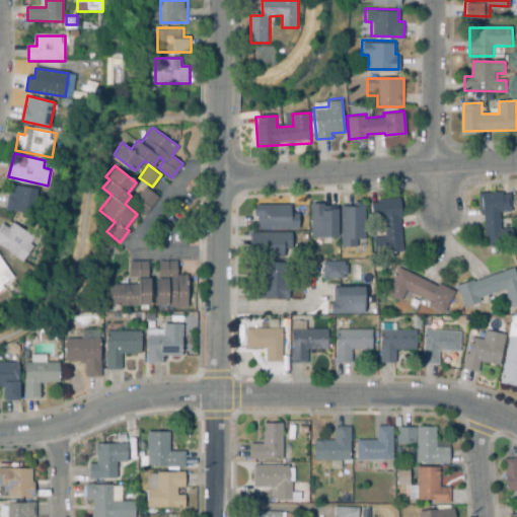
[(39,190),(11,185),(7,210),(34,215),(39,190)]
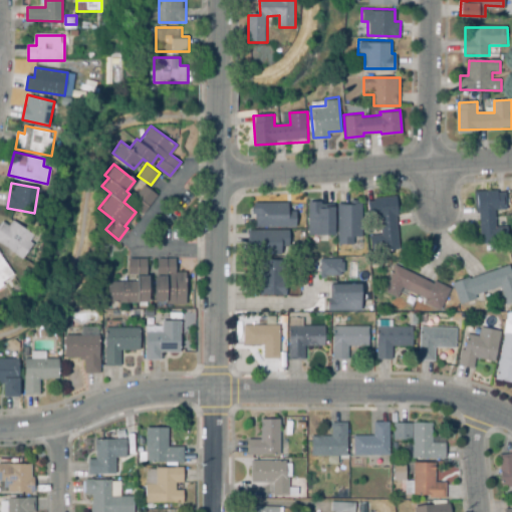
[(144,184),(131,202),(143,212),(157,193),(144,184)]
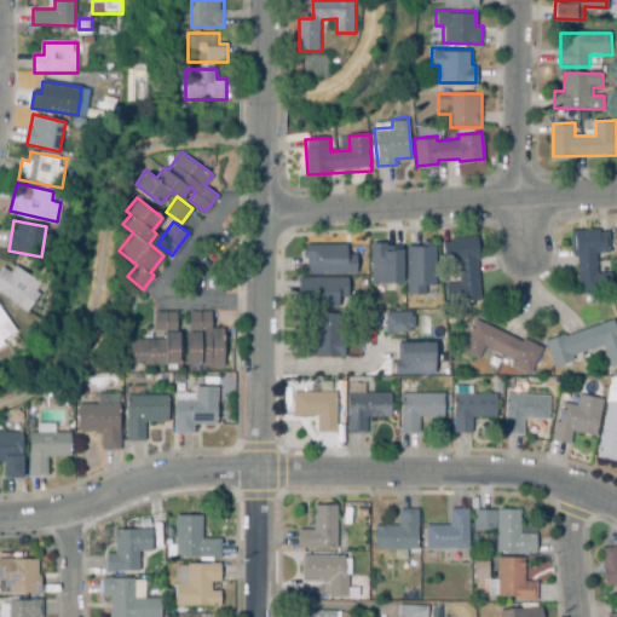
[(580,293),(615,292),(613,272),(599,272),(599,253),(611,252),(610,230),(577,231),(580,293)]
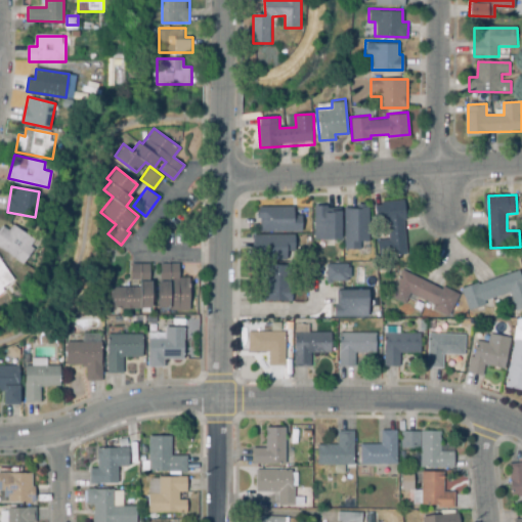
[(408,255),(406,202),(377,203),(378,225),(388,225),(389,240),(380,241),(380,256),(408,255)]
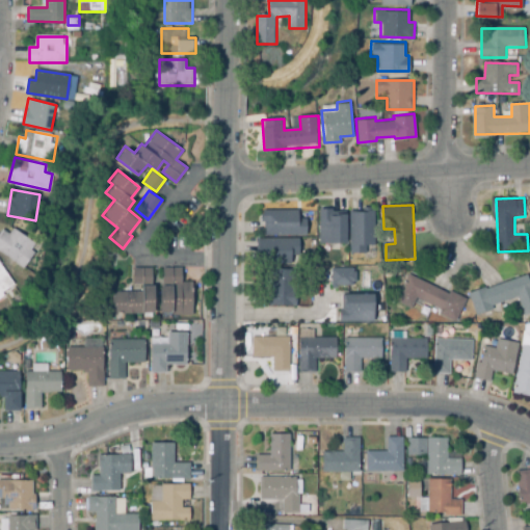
[(263,208),(263,233),(307,233),(307,216),(297,216),(297,208),(263,208)]
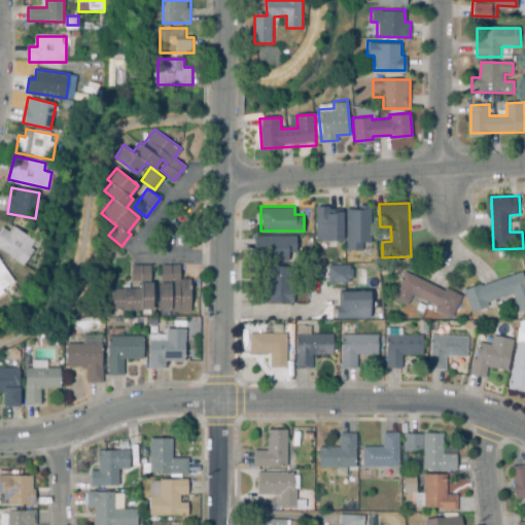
[(346,208),(317,208),(317,241),(346,241),(346,208)]
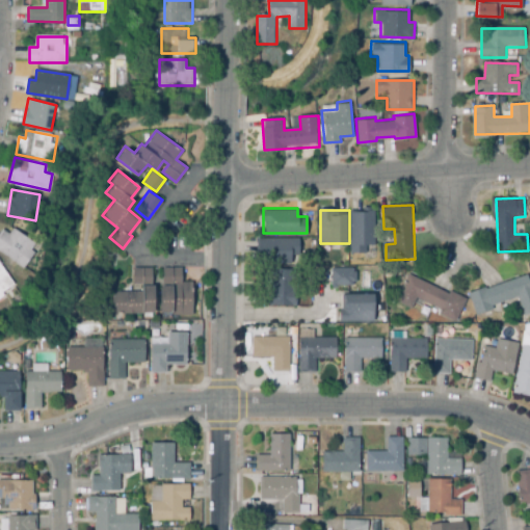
[(375,253),(375,212),(352,212),(352,253),(375,253)]
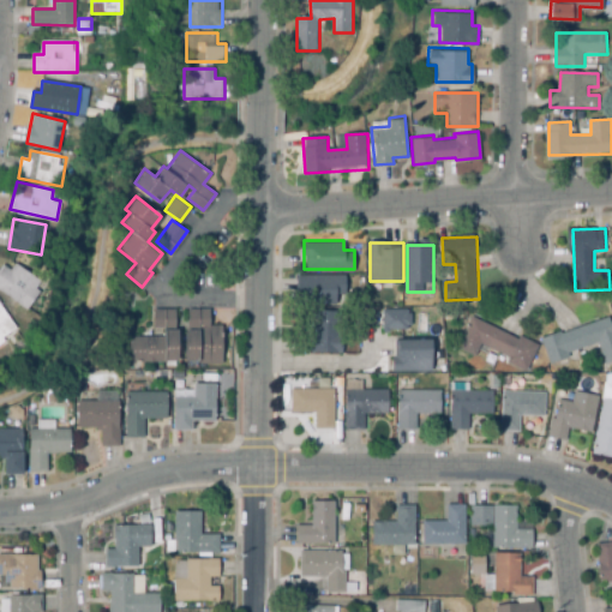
[(11,270),(5,267),(0,273),(0,289),(29,310),(46,283),(17,264),(11,270)]
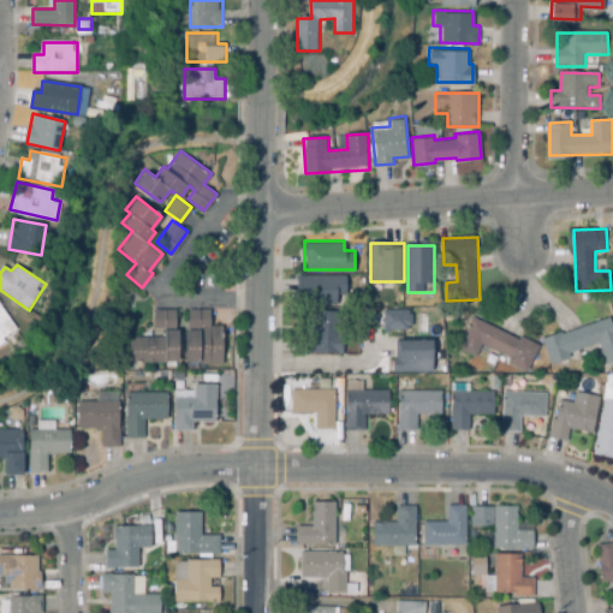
[(299,277),(299,297),(347,297),(347,277),(299,277)]
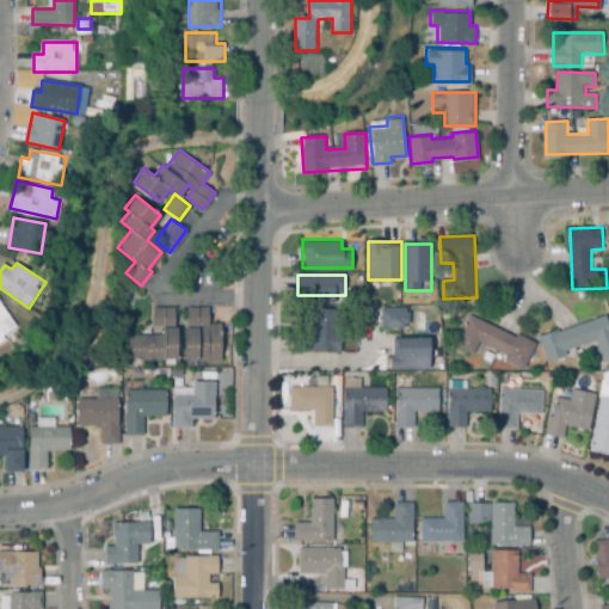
[(0,337),(16,328),(0,302),(0,337)]
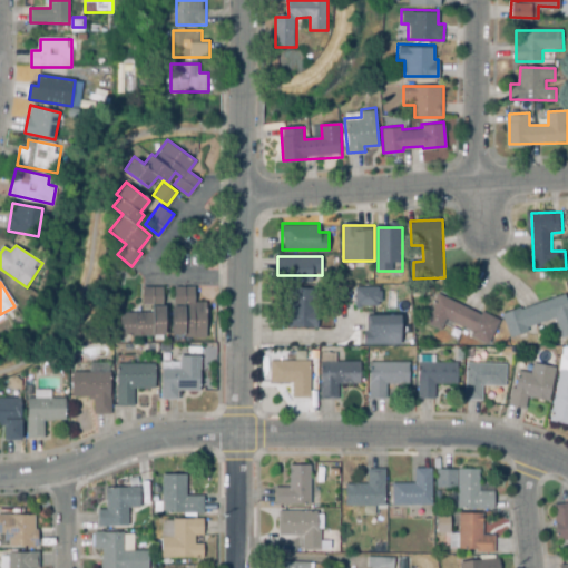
[(143,285),(143,302),(163,302),(163,284),(143,285)]
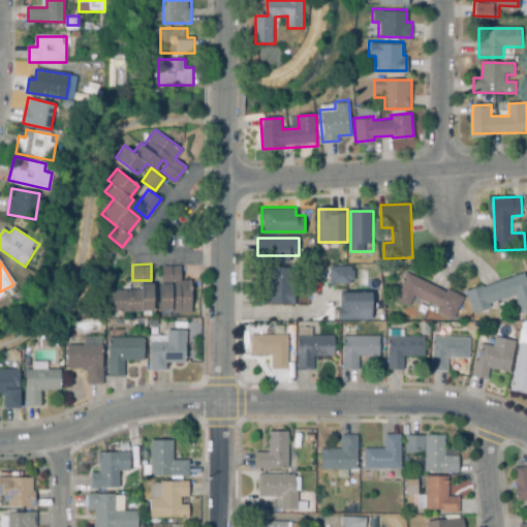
[(193,280),(183,280),(183,266),(162,266),(162,313),(193,313),(193,280)]
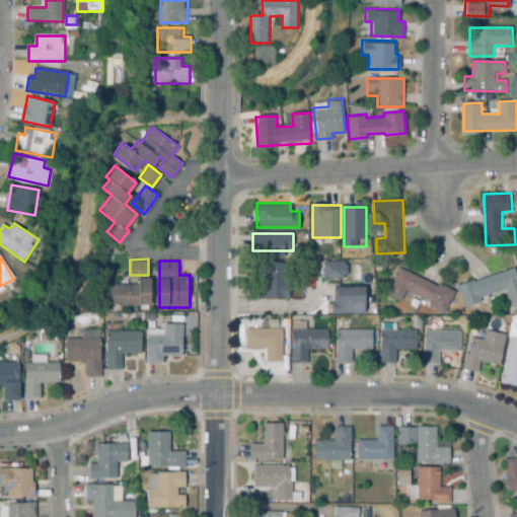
[(323,279),(349,279),(349,262),(323,262),(323,279)]
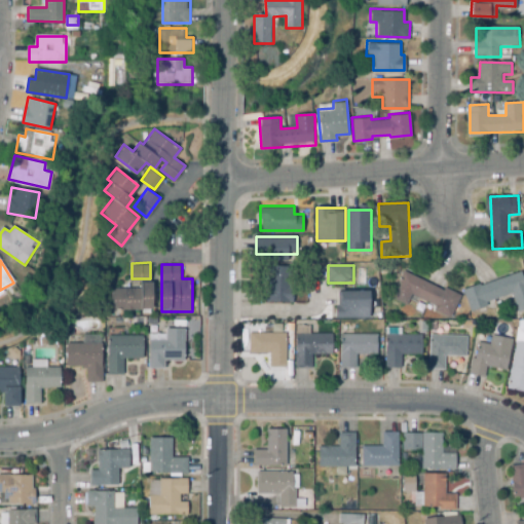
[(270,302),(294,302),(294,268),(270,268),(270,302)]
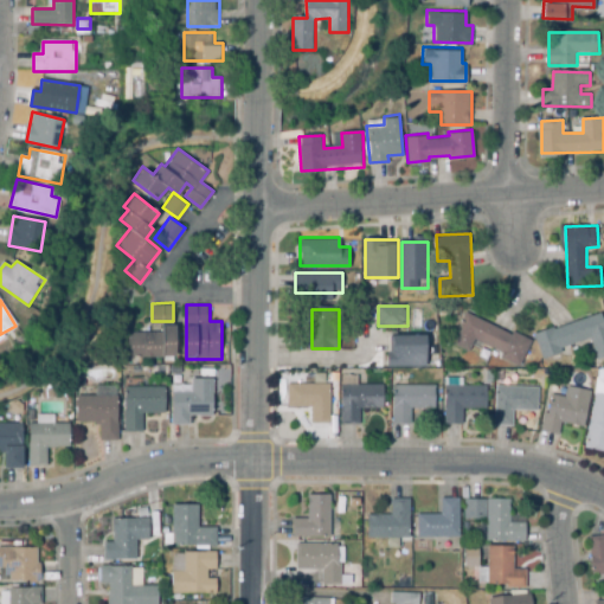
[(535,329),(601,309),(603,319),(603,346),(546,364),(535,329)]
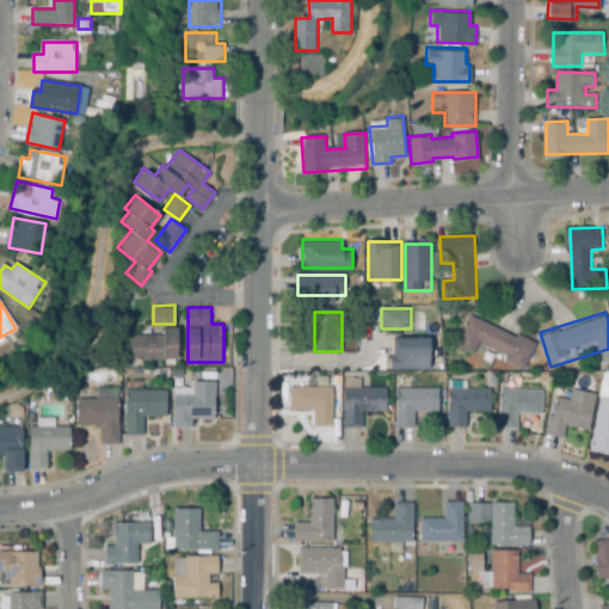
[(479,344),(522,365),(533,345),(472,314),(457,343),(475,352),(479,344)]
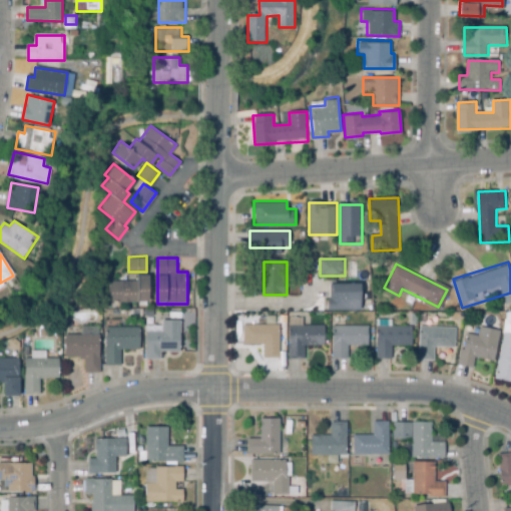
[(107,279),(137,279),(137,273),(149,273),(149,299),(137,299),(137,301),(107,300),(107,279)]
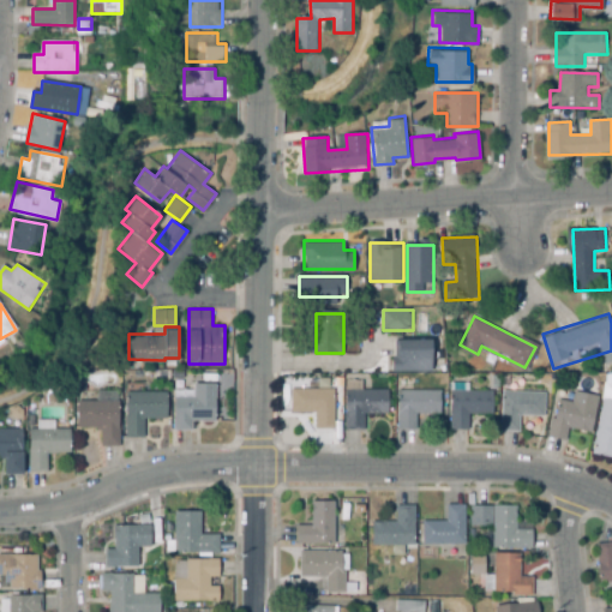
[(435,340),(396,340),(396,372),(435,372),(435,340)]
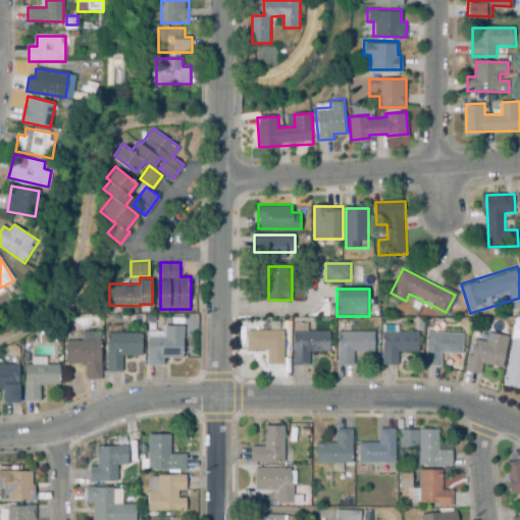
[(165,358),(185,358),(185,326),(166,326),(166,339),(150,338),(150,366),(165,366),(165,358)]
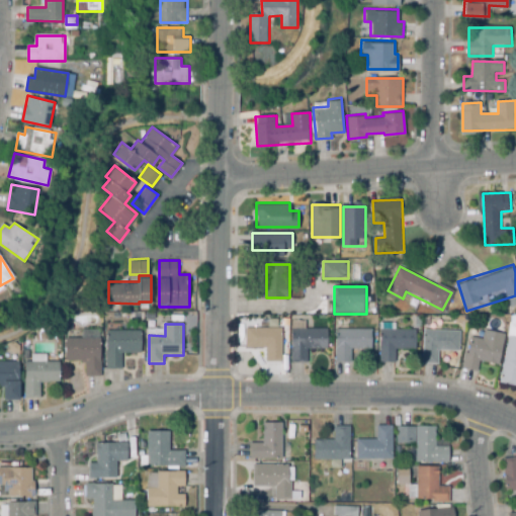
[(292,327),(292,362),(309,362),(309,348),(329,348),(329,327),(292,327)]
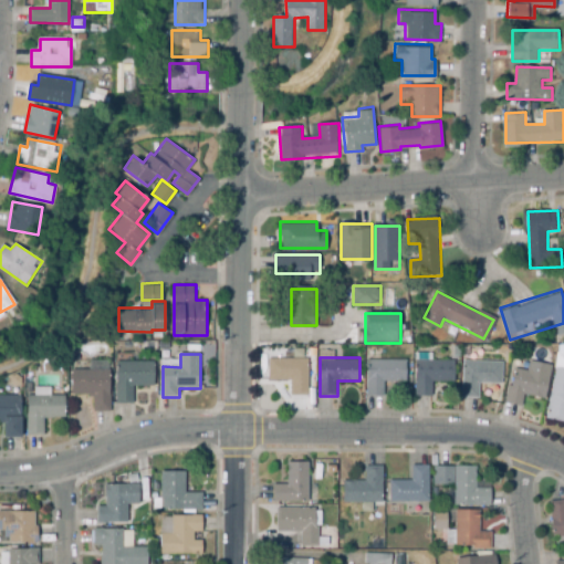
[(309,358),(270,358),(270,380),(291,380),(291,394),(309,394),(309,358)]
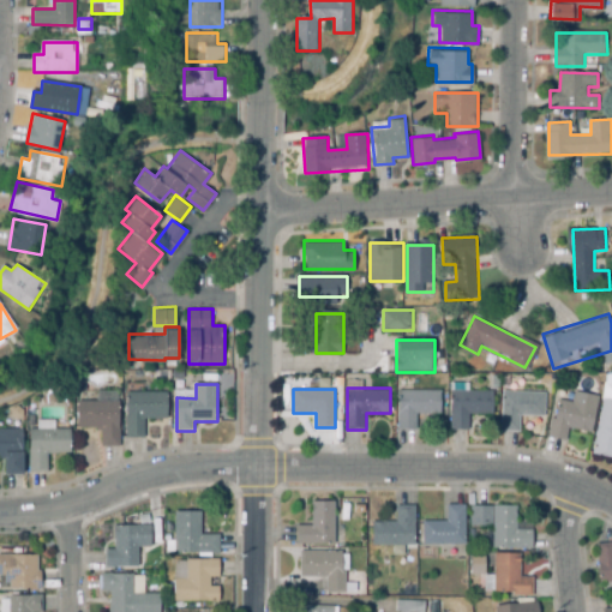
[(443,390),(401,390),(401,430),(418,430),(418,413),(443,413),(443,390)]
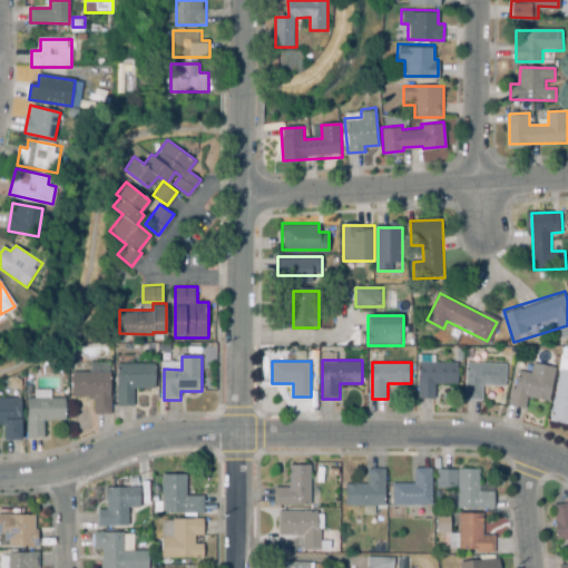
[(437,384),(459,384),(459,362),(420,362),(420,398),(437,398),(437,384)]
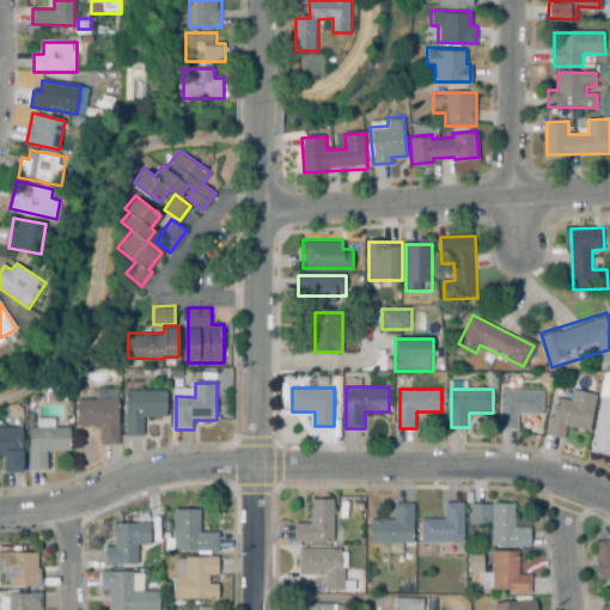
[(519,414),(544,415),(544,391),(502,390),(501,429),(519,429),(519,414)]
